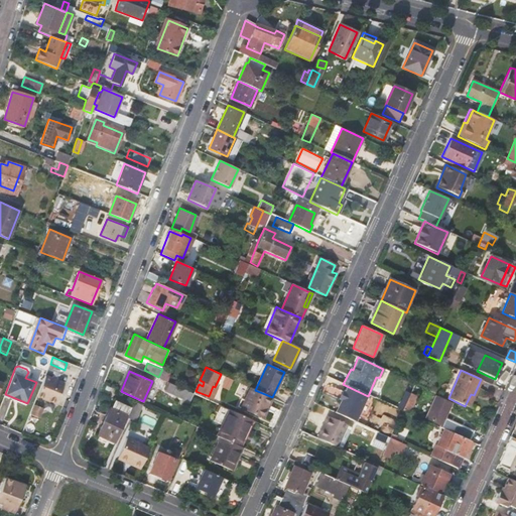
[(45,375),(37,396),(56,404),(65,383),(45,375)]
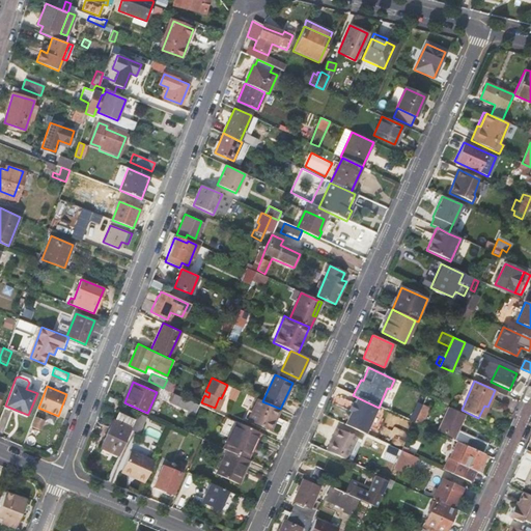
[(193,422),(200,404),(174,393),(170,402),(189,411),(186,418),(193,422)]
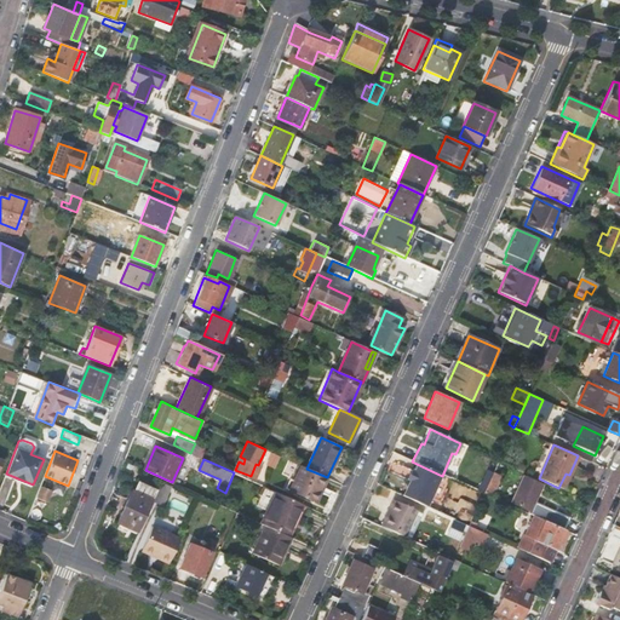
[(512,475),(515,470),(500,463),(494,475),(501,477),(505,471),(512,475)]
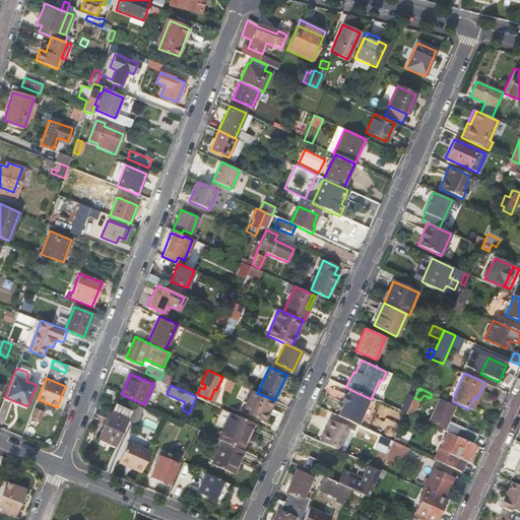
[(219,392),(216,390),(214,389),(210,399),(215,401),(219,392)]
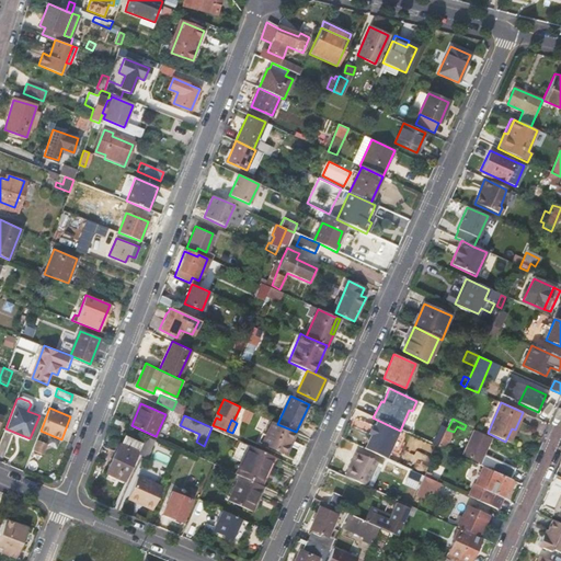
[(400,431),(377,420),(373,427),(369,435),(364,448),(388,460),(401,431),(400,431)]
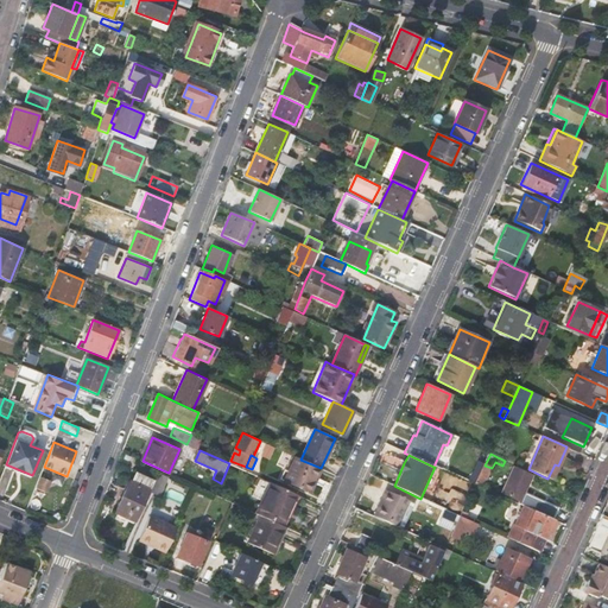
[(310,492),(321,468),(301,460),(296,457),(290,472),(285,480),(310,492)]
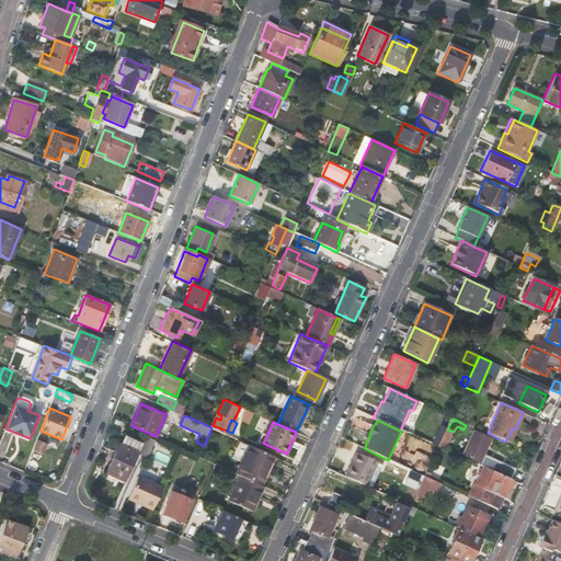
[(505,442),(508,443),(515,430),(512,428),(505,442)]
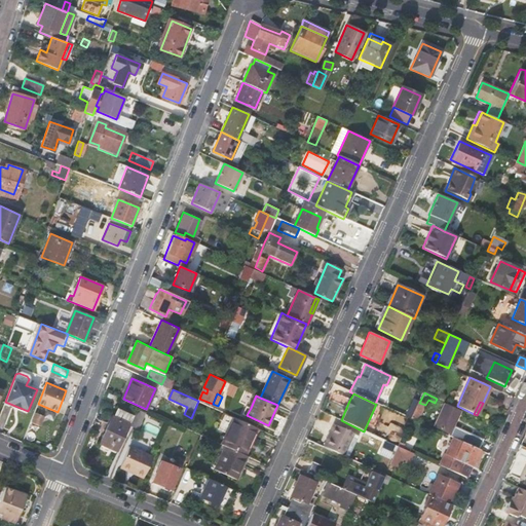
[(400,414),(407,417),(408,415),(410,416),(413,408),(402,404),(400,409),(401,410),(400,414)]
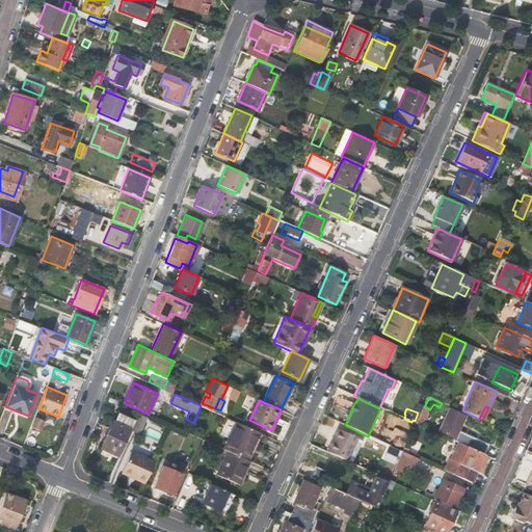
[(101,447),(120,455),(136,420),(121,414),(117,423),(113,421),(101,447)]
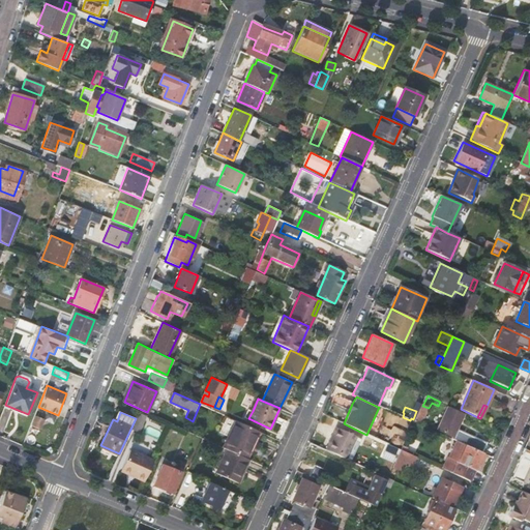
[(42,418),(37,416),(33,427),(38,429),(42,418)]
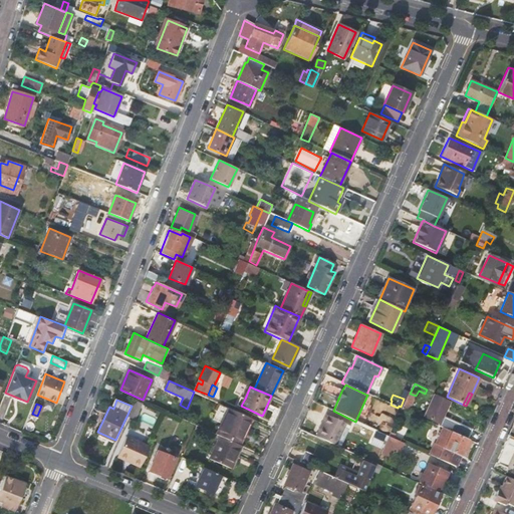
[(438,426),(453,433),(468,440),(472,431),(457,424),(462,413),(460,409),(449,404),(438,426)]
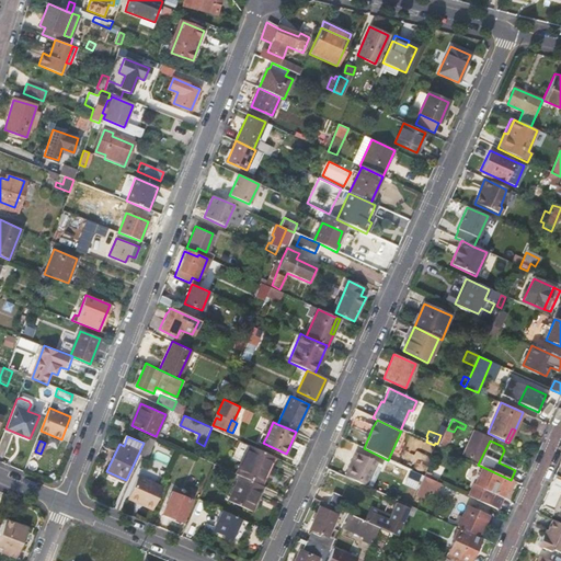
[(261,484),(274,456),(250,445),(237,473),(240,474),(261,484)]
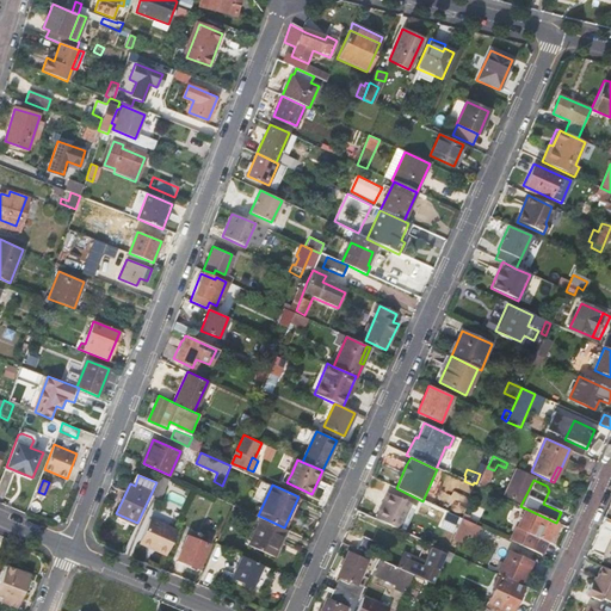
[(387,493),(375,518),(397,529),(408,505),(409,503),(387,493)]
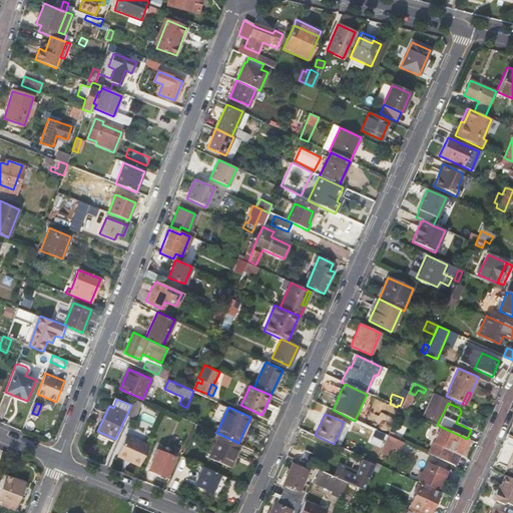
[(343,424),(334,444),(338,446),(347,425),(343,424)]
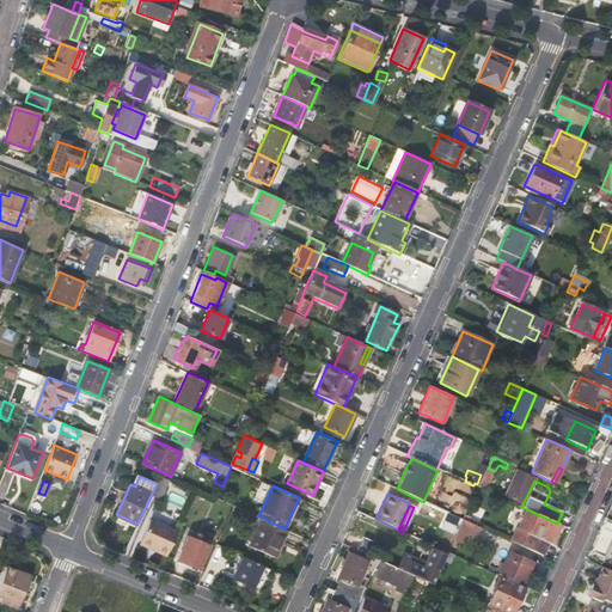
[(463,519),(450,513),(446,519),(451,521),(446,530),(456,534),(463,519)]
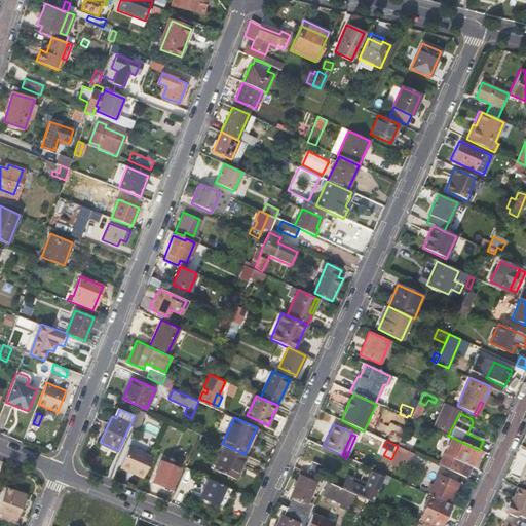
[(450,471),(466,478),(475,460),(479,450),(463,443),(450,471)]
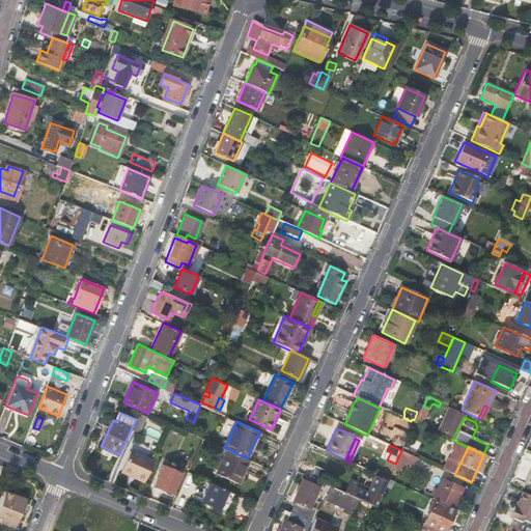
[(240,483),(250,459),(247,458),(227,449),(217,473),(240,483)]
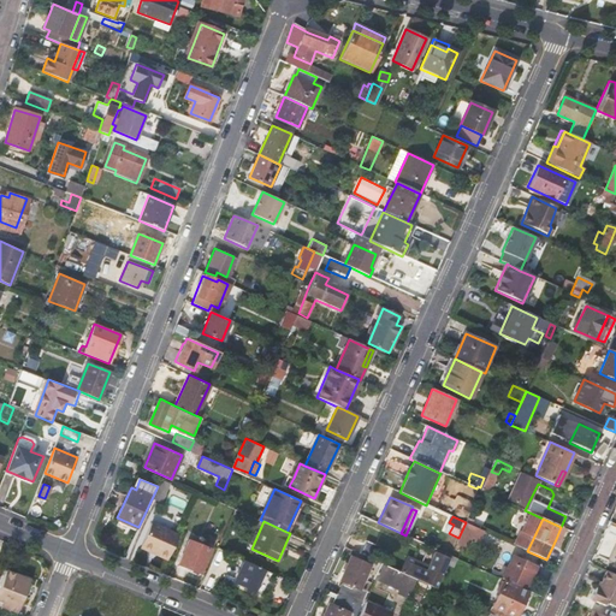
[(141,548),(167,560),(179,534),(153,522),(141,548)]
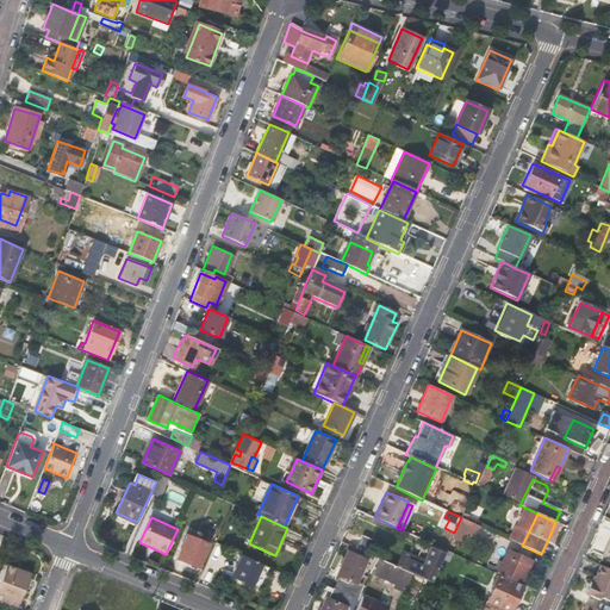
[(197,567),(207,543),(186,535),(176,558),(197,567)]
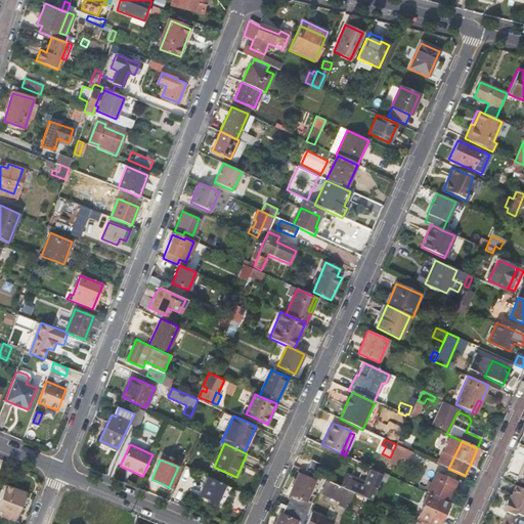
[(369,471),(382,477),(383,473),(372,468),(369,471)]
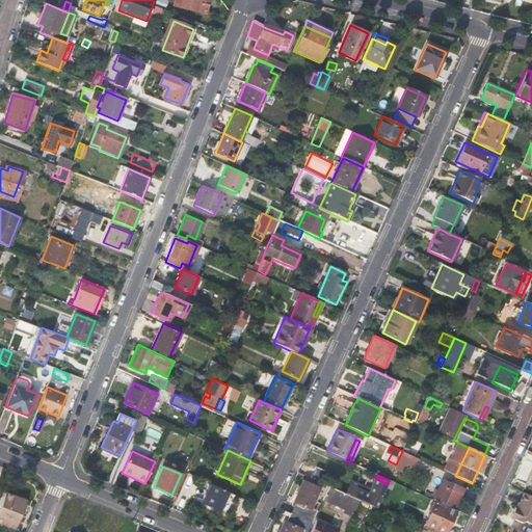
[(354,499),(358,501),(376,508),(386,487),(388,484),(375,478),(370,490),(368,495),(358,490),(354,499)]
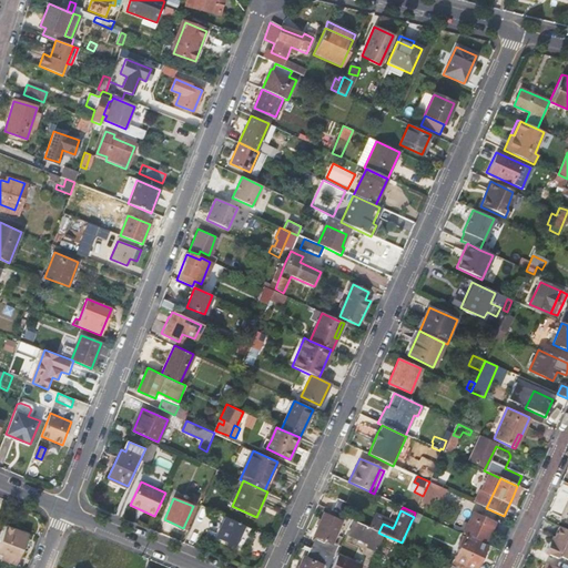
[(414,517),(412,520),(418,523),(422,515),(415,513),(414,517)]
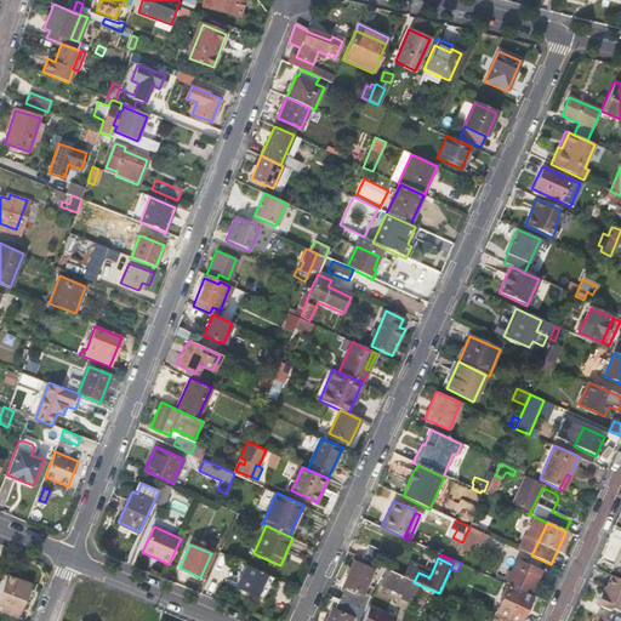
[(506,584),(529,594),(540,571),(517,560),(506,584)]
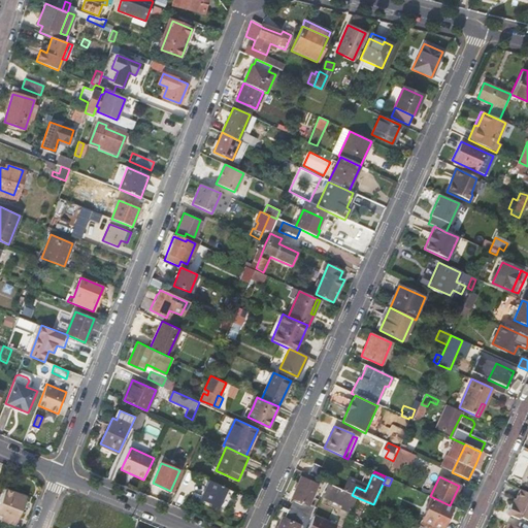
[(349,477),(342,491),(352,495),(356,487),(354,486),(356,481),(349,477)]
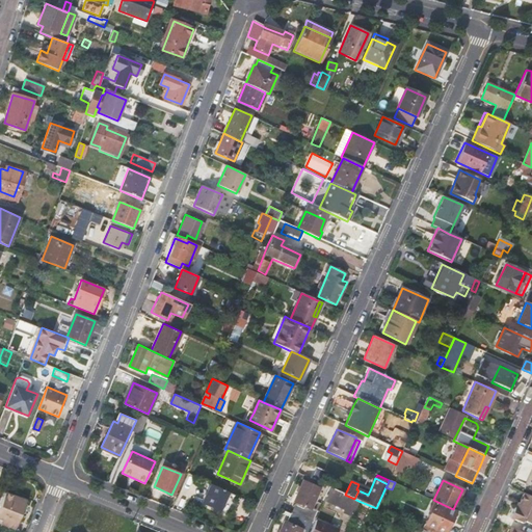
[(290,513),(312,523),(317,511),(311,508),(319,489),(302,482),(294,501),(295,502),(290,513)]
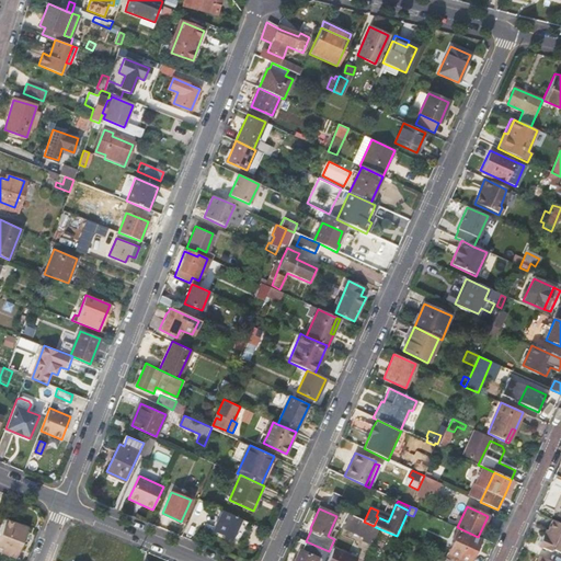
[(233,538),(242,519),(224,511),(214,530),(233,538)]
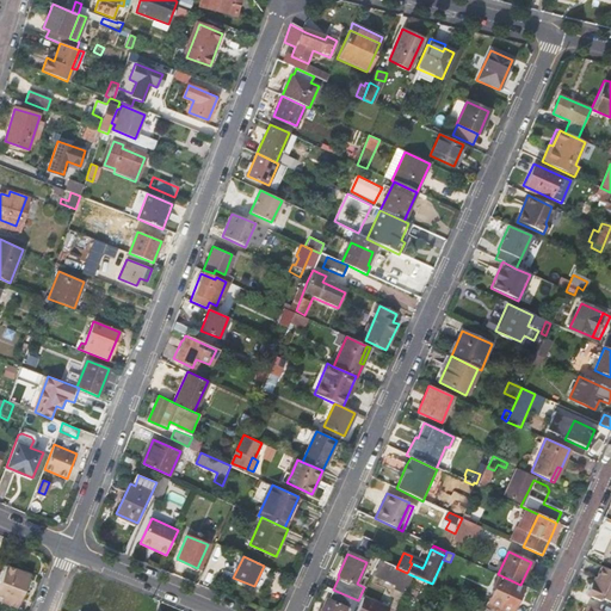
[(414,557),(412,563),(423,568),(425,563),(414,557)]
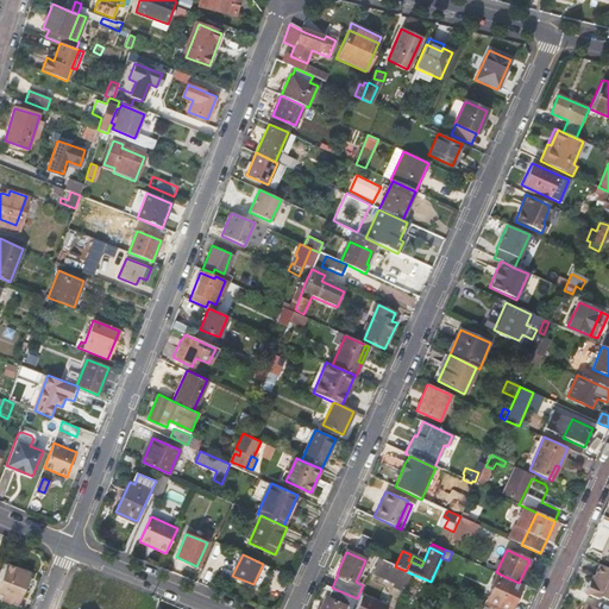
[(369,571),(405,586),(410,573),(406,571),(395,566),(376,557),(369,571)]
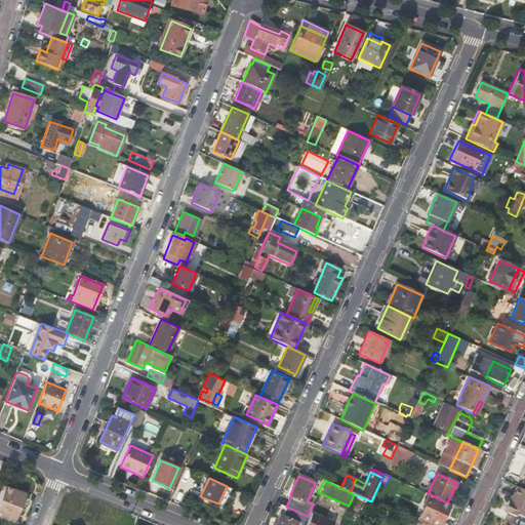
[(524,518),(524,489),(518,486),(510,502),(508,501),(503,511),(516,516),(517,515),(524,519),(524,518)]
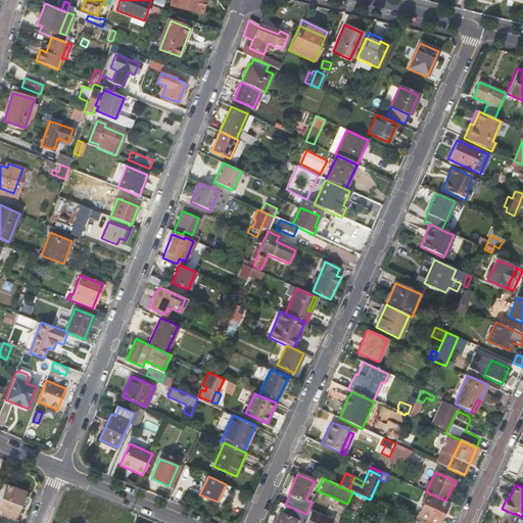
[(0,513),(15,520),(27,492),(5,485),(0,498),(0,513)]
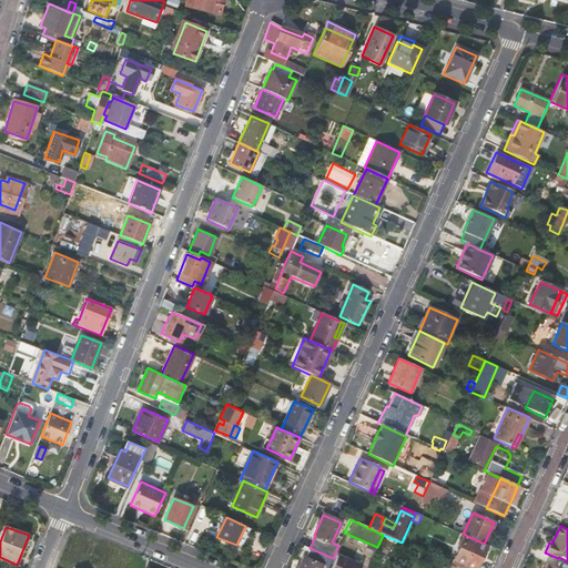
[(464,566),(469,567),(476,567),(486,548),(463,538),(453,560),(464,566)]
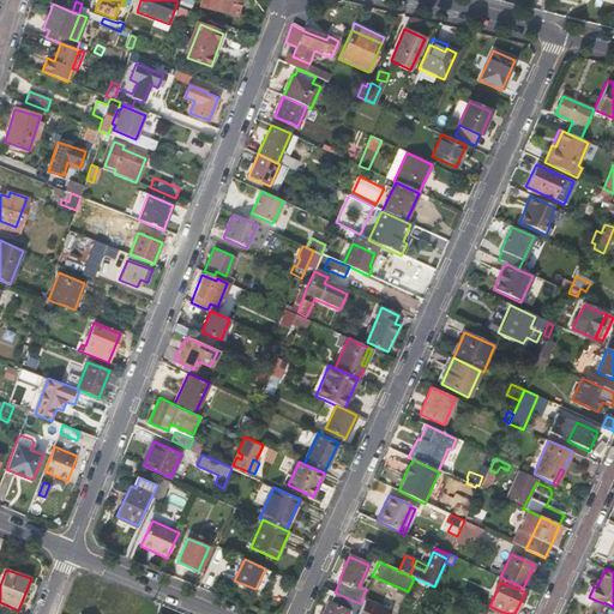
[(354,613),(360,603),(335,593),(330,605),(327,603),(323,613),(354,613)]
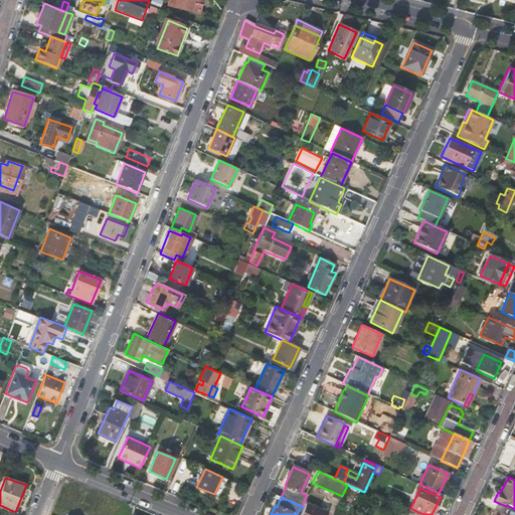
[(325,514),(327,513),(306,503),(300,514),(325,514)]
